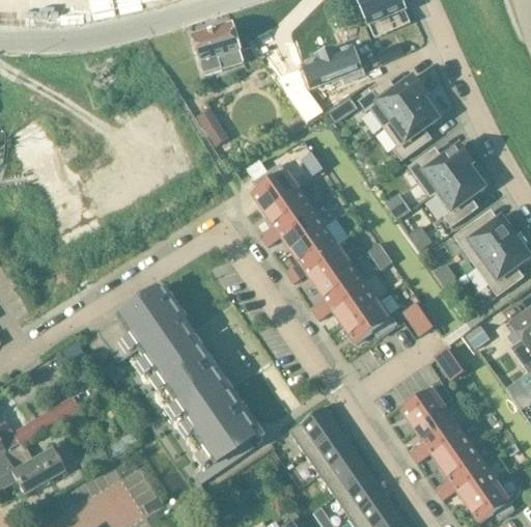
[(358,0),(368,25),(369,25),(404,9),(404,8),(400,0),(358,0)]
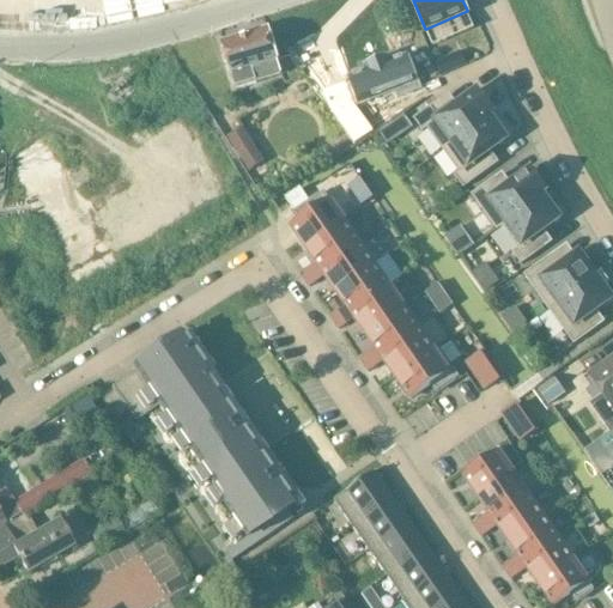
[(394,12),(381,17),(387,32),(400,28),(394,12)]
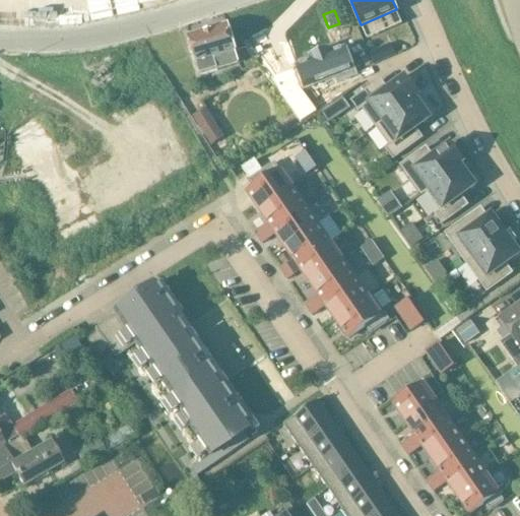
[(212,56),(234,50),(225,21),(188,34),(199,71),(215,67),(212,56)]
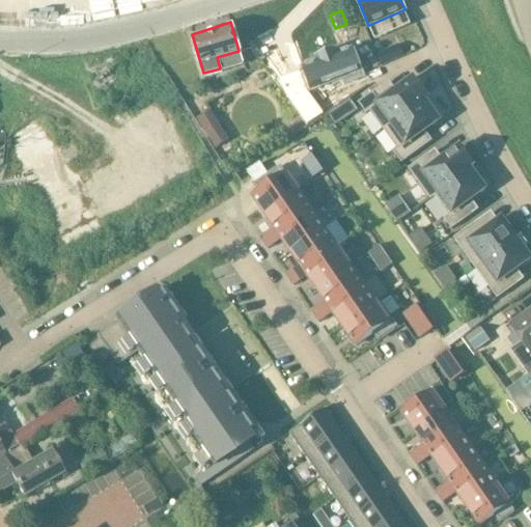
[(398,42),(390,45),(395,56),(403,53),(398,42)]
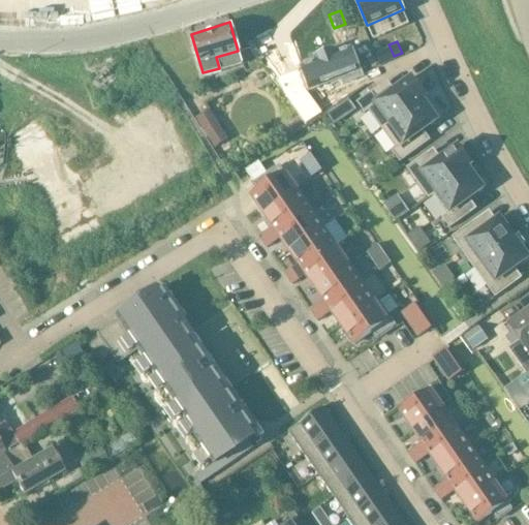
[(344,80),(361,73),(349,44),(300,64),(308,86),(341,72),(344,80)]
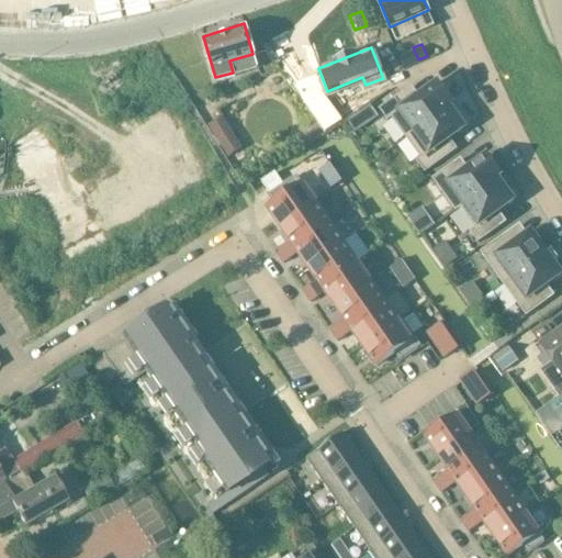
[(406,135),(448,104),(447,102),(451,99),(437,80),(414,97),(406,86),(379,105),(388,118),(392,114),(406,135)]
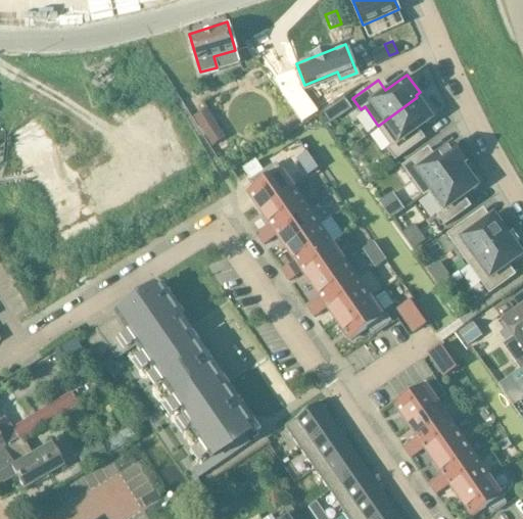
[(317,92),(305,96),(310,108),(321,104),(317,92)]
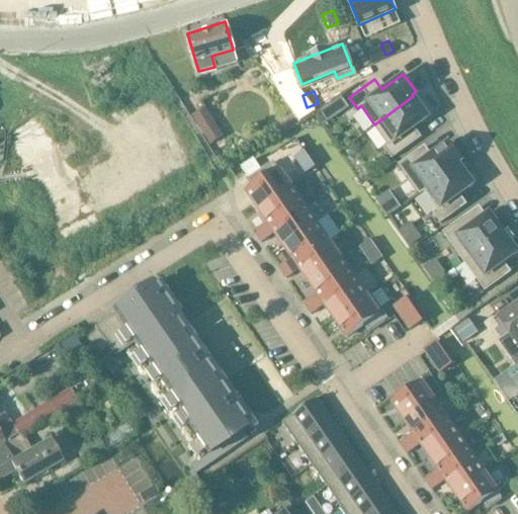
[(339,93),(333,97),(341,108),(347,104),(339,93)]
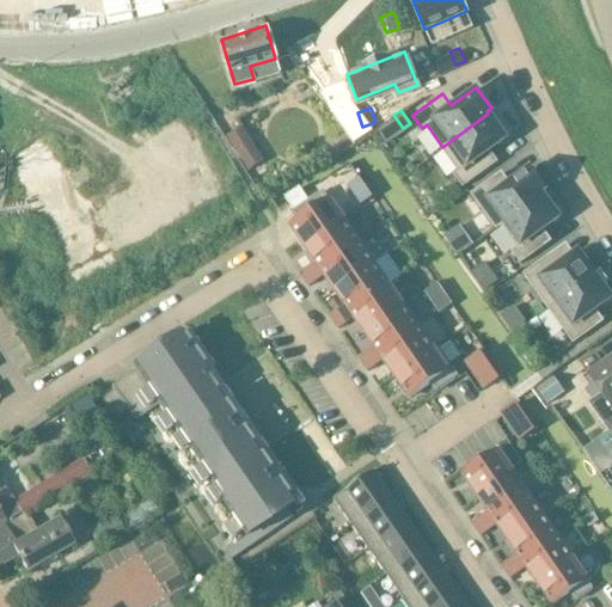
[(489,115),(488,114),(442,147),(458,169),(453,172),(463,184),(491,164),(483,151),(505,136),(502,133),(506,130),(493,112),(489,115)]
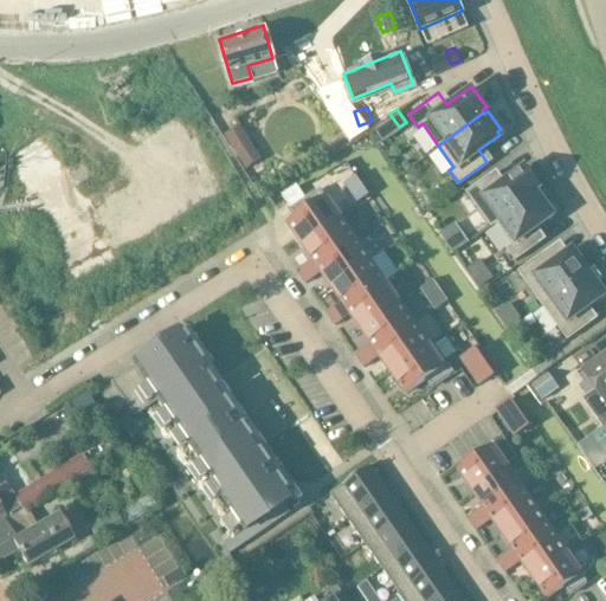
[(239,122),(224,131),(236,150),(251,141),(239,122)]
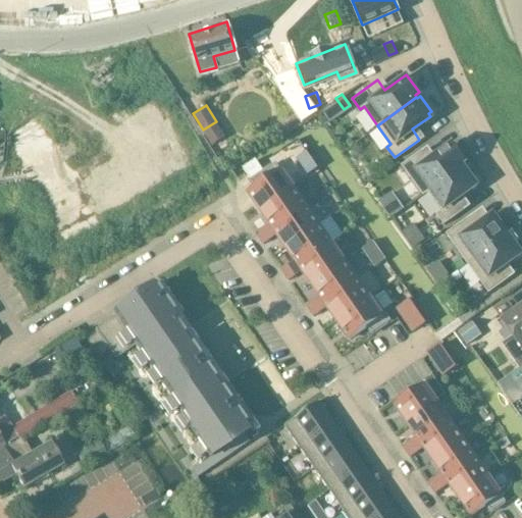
[(401,163),(422,193),(462,164),(461,162),(465,160),(452,142),(429,158),(422,148),(401,163)]
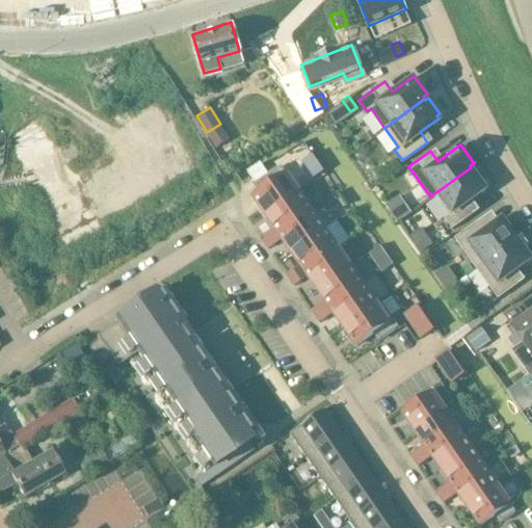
[(261,162),(247,172),(249,174),(255,182),(260,189),(253,194),(265,213),(299,190),(281,163),(268,173),(263,165),(261,162)]
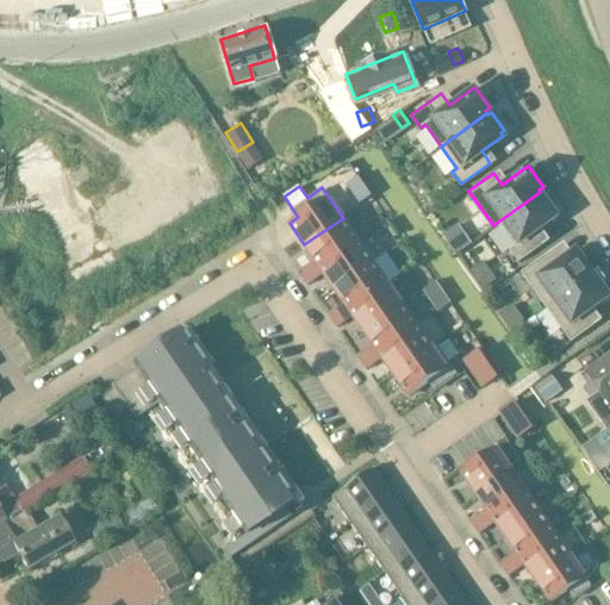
[(493,225),(495,225),(499,223),(514,243),(510,247),(518,260),(543,242),(535,230),(556,214),(540,192),(493,225)]
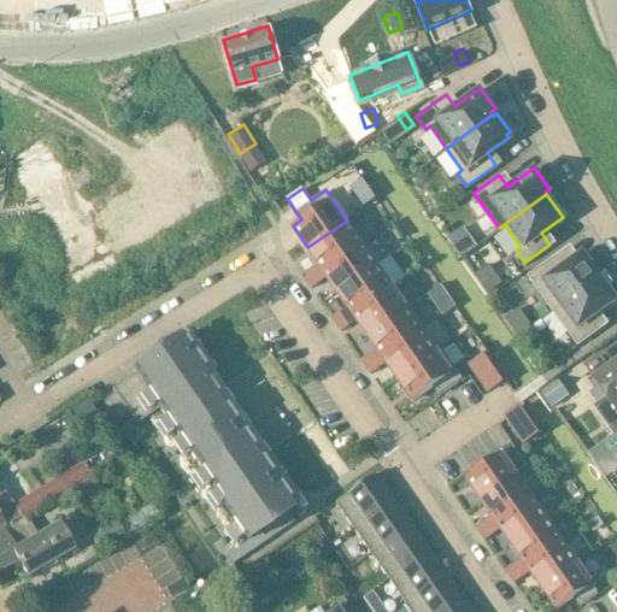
[(362,241),(347,221),(307,247),(318,263),(311,268),(318,280),(327,275),(323,269),(362,241)]
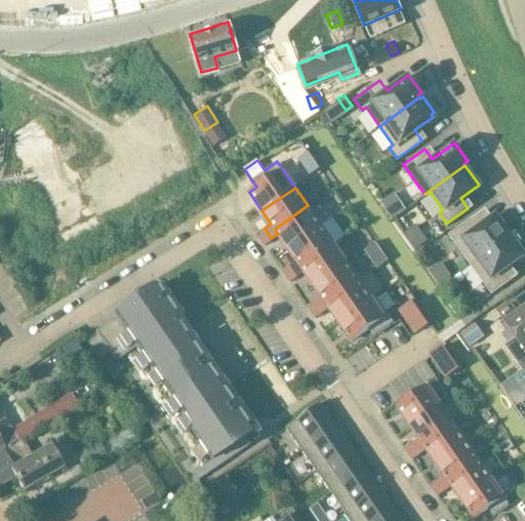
[(308,205),(275,229),(278,234),(287,246),(320,224),(308,205)]
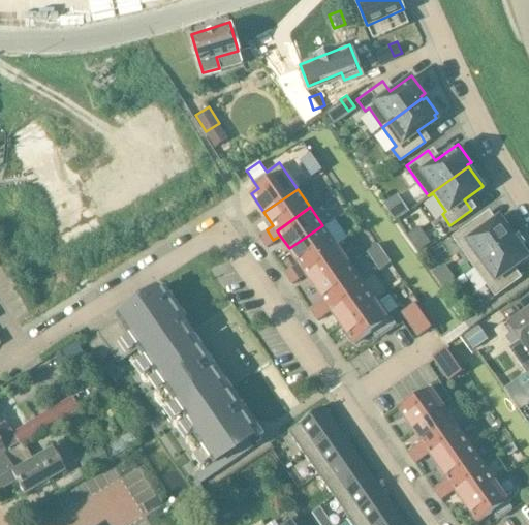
[(452,234),(473,265),(512,237),(514,236),(499,216),(480,229),(473,219),(452,234)]
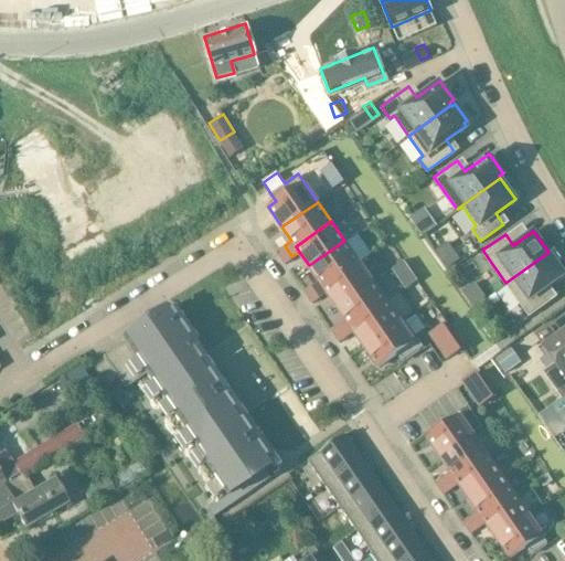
[(322,285),(359,261),(344,241),(309,265),(319,279),(311,285),(319,296),(327,290),(322,285)]
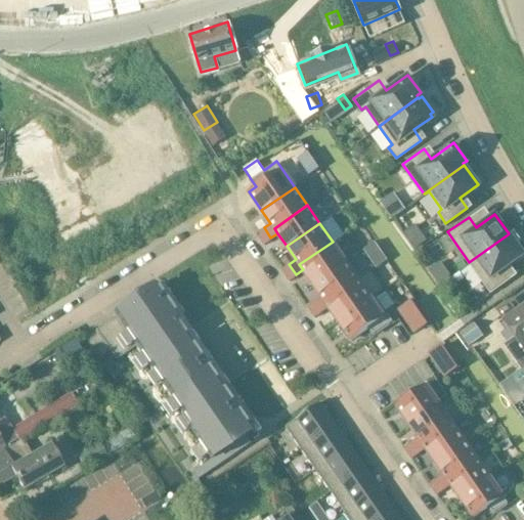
[(264,227),(258,232),(261,236),(265,243),(270,237),(264,227)]
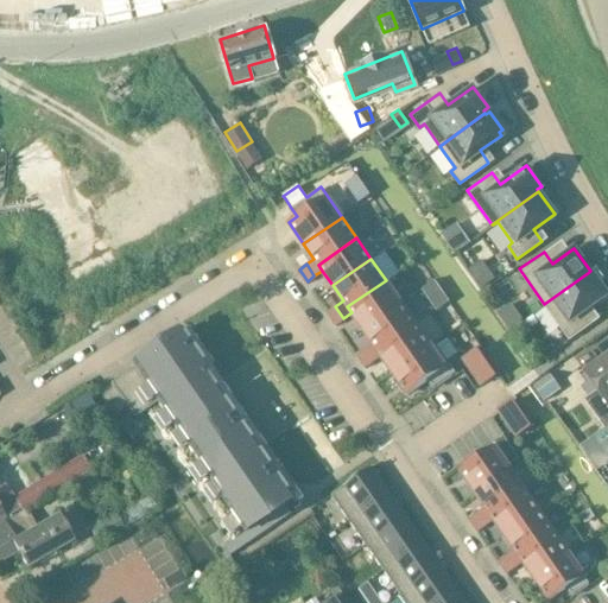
[(594,321),(586,309),(606,293),(590,271),(589,272),(544,304),(569,338),(594,321)]
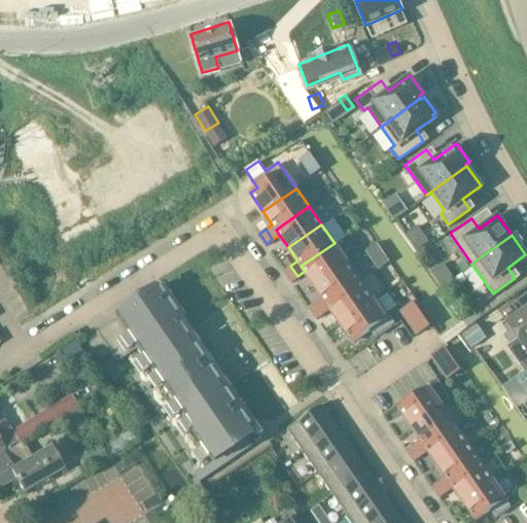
[(376,242),(365,249),(371,255),(381,248),(376,242)]
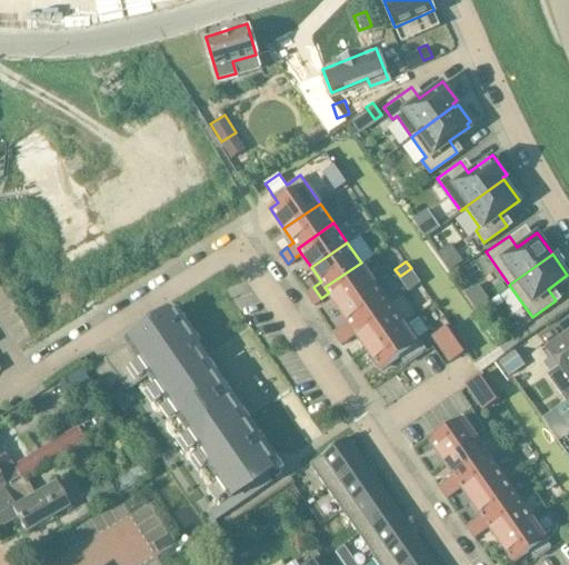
[(361,263),(325,287),(329,293),(339,307),(375,283),(361,263)]
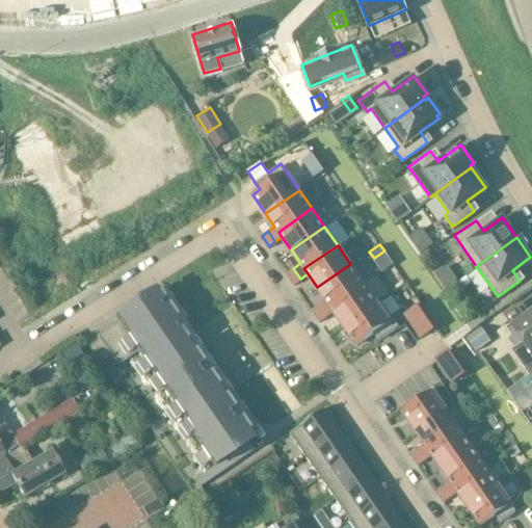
[(350,264),(317,287),(326,300),(319,305),(326,315),(334,311),(329,306),(364,283),(363,282),(350,264)]
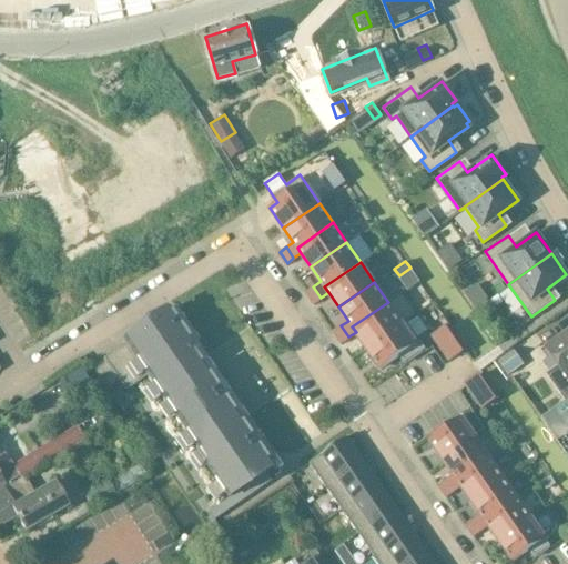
[(313,286),(306,291),(310,296),(314,302),(321,298),(313,286)]
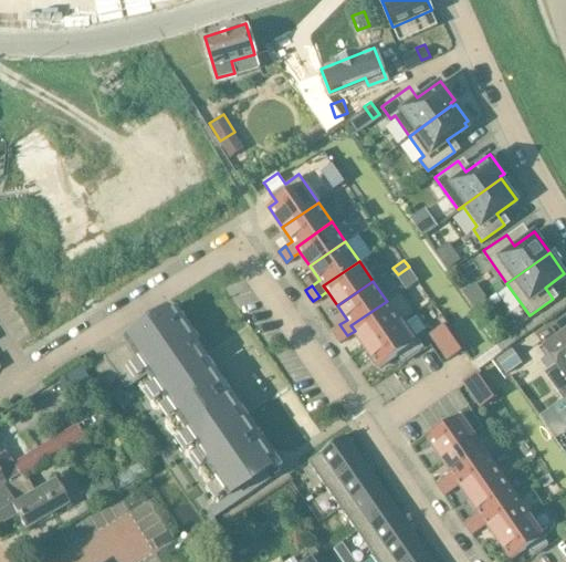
[(387,301),(350,325),(355,331),(364,344),(399,320),(399,319),(387,301)]
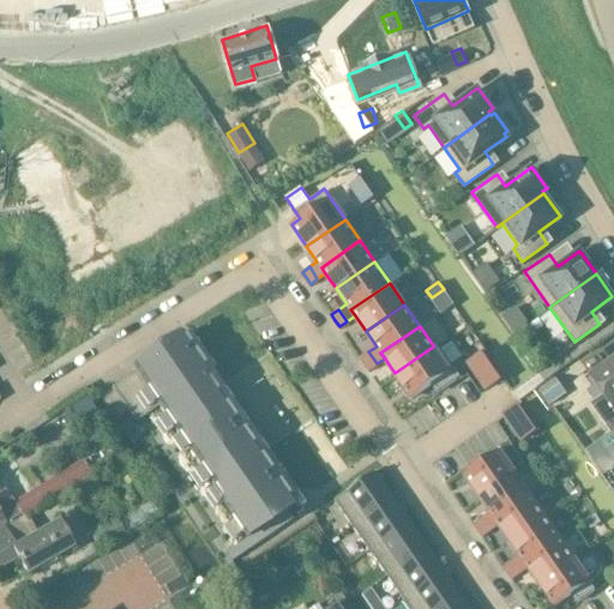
[(531,335),(524,326),(515,333),(521,343),(531,335)]
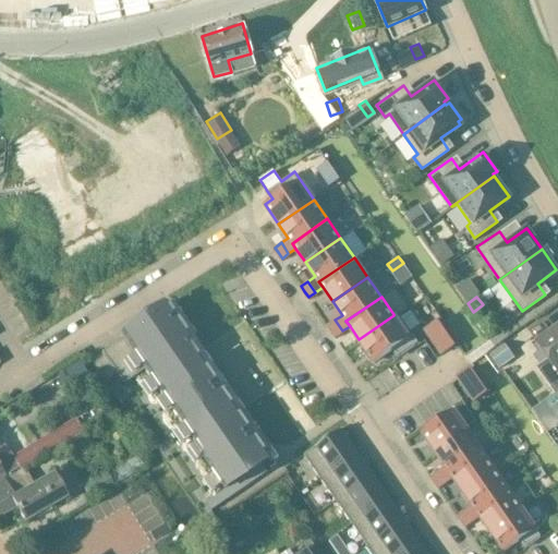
[(120,333),(121,335),(100,349),(123,382),(144,368),(226,486),(205,501),(210,508),(267,470),(262,462),(270,456),(254,432),(164,302),(120,333)]
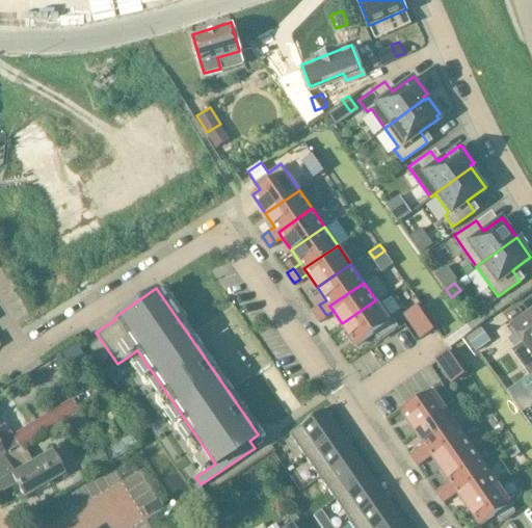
[(375,300),(342,323),(355,343),(374,331),(379,338),(398,324),(379,297),(375,299),(375,300)]
